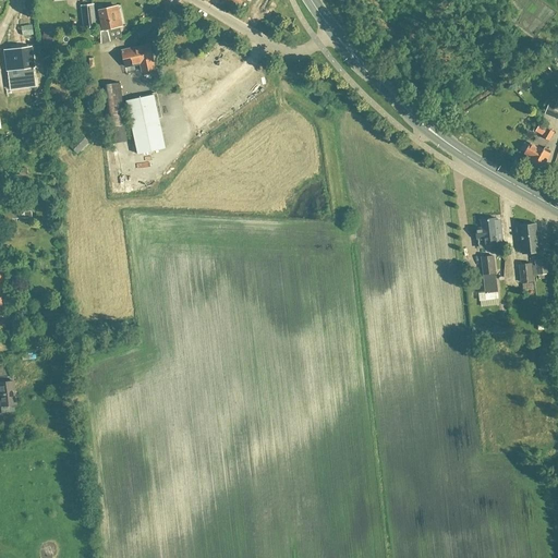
[(82,5),(84,27),(95,26),(93,4),(82,5)]
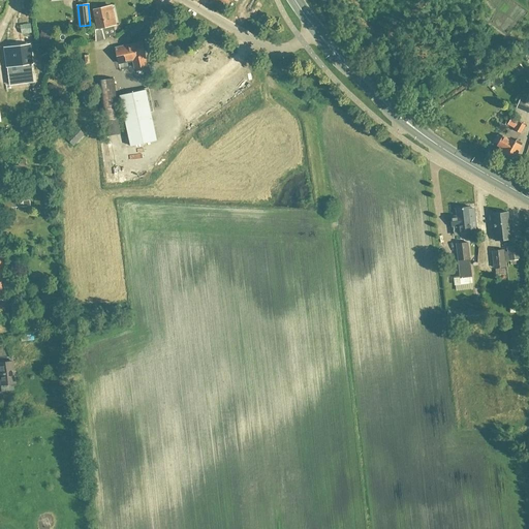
[(93,9),(97,29),(95,30),(96,40),(105,38),(103,33),(115,30),(110,5),(93,9)]
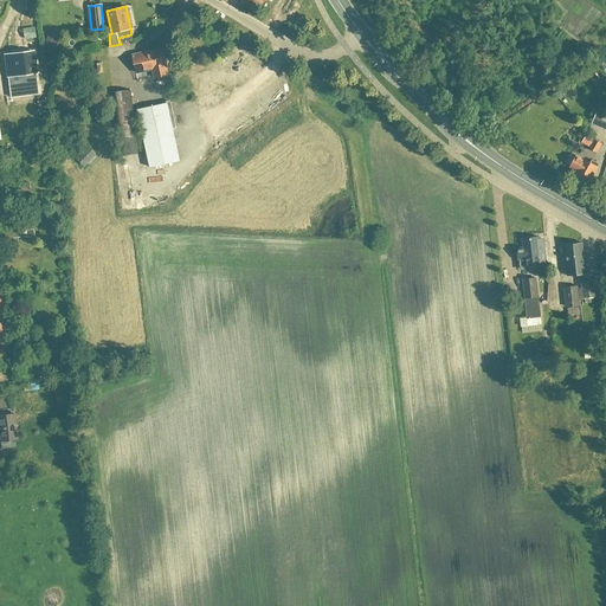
[(43,52),(55,55),(59,38),(47,36),(43,52)]
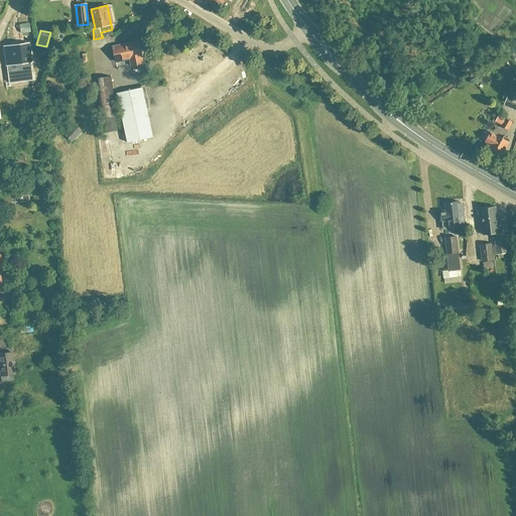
[(132,66),(143,63),(141,55),(142,55),(139,41),(113,46),(116,61),(130,58),(132,66)]
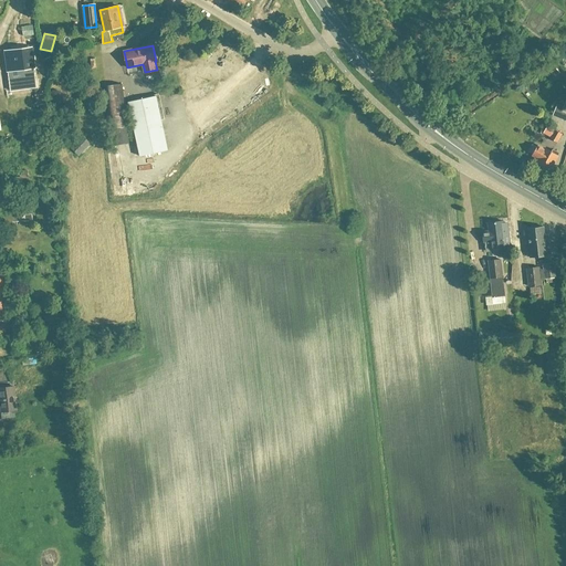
[(7,51),(11,80),(25,77),(25,82),(33,82),(30,49),(7,51)]
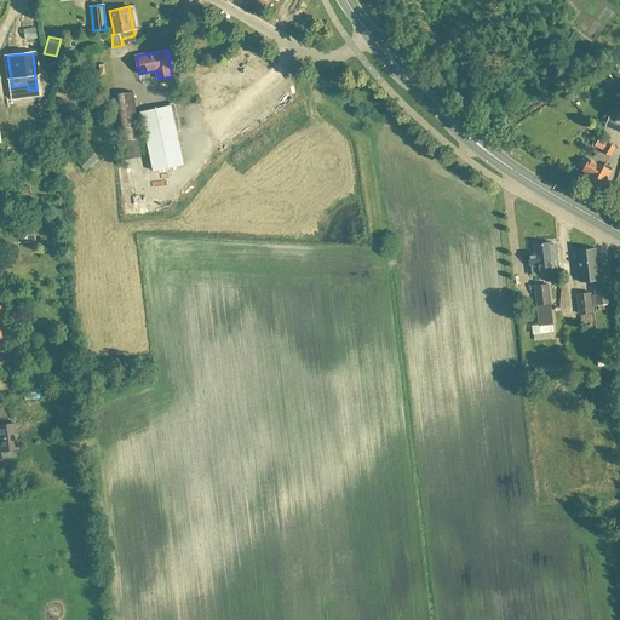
[(220,102),(227,96),(219,91),(214,97),(220,102)]
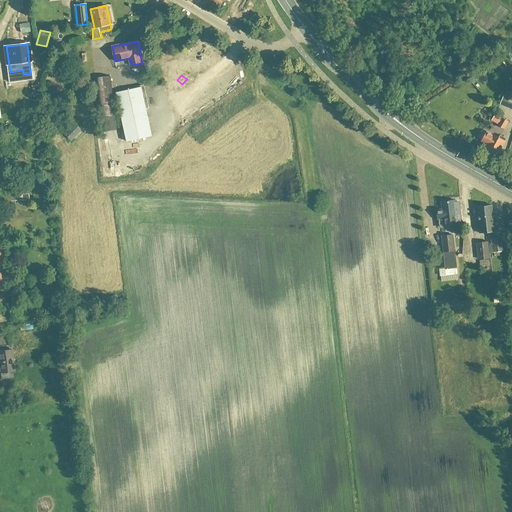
[(101,77),(103,106),(114,105),(112,76),(101,77)]
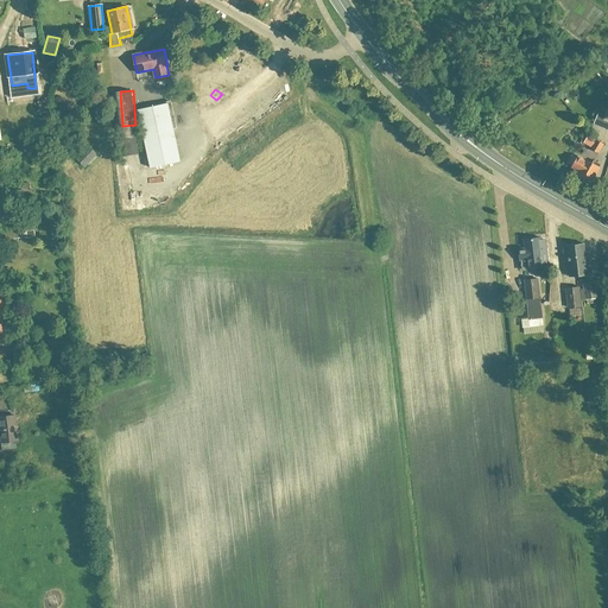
[(594,124),(600,126),(607,128),(607,115),(599,112),(594,124)]
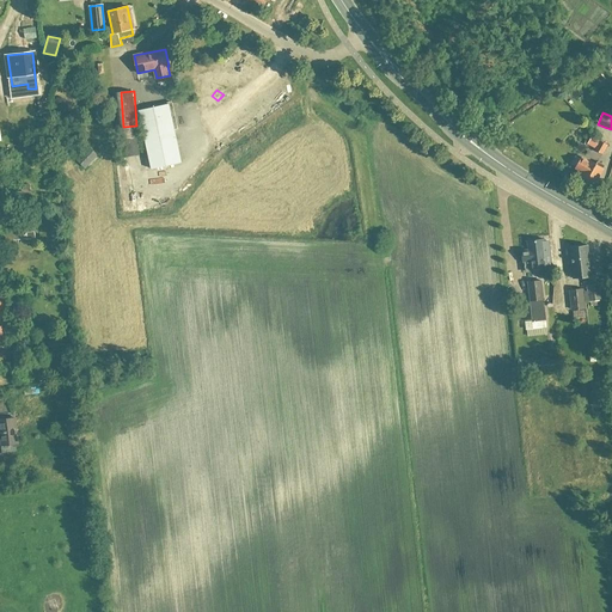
[(121,130),(109,132),(109,135),(111,153),(111,154),(122,153),(123,159),(153,155),(152,136),(122,140),(121,130)]
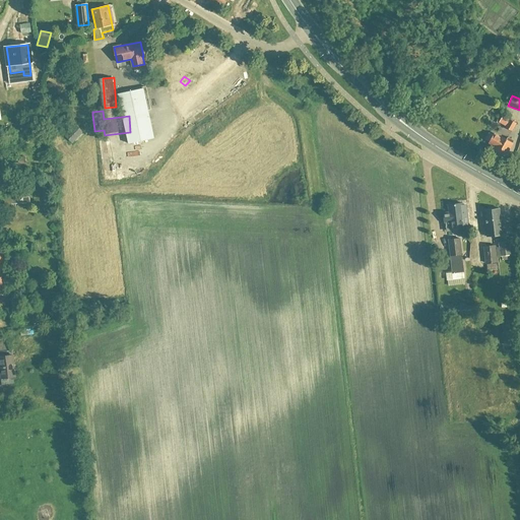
[(500,123),(506,127),(513,131),(517,123),(511,119),(510,120),(503,116),(500,123)]
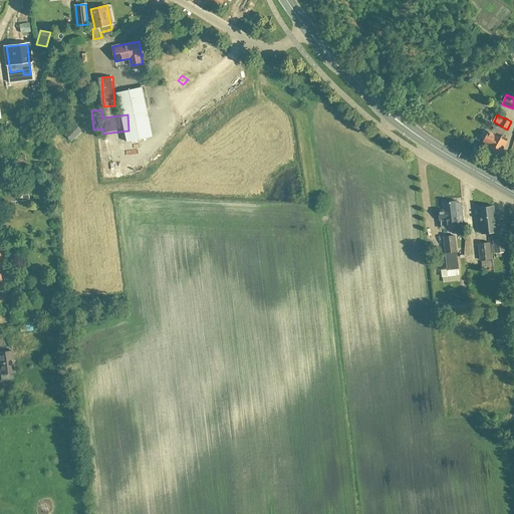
[(66,133),(74,142),(85,131),(76,122),(66,133)]
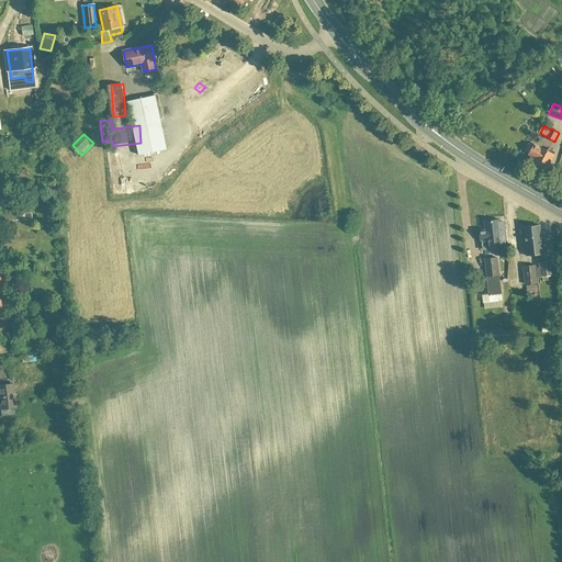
[(547,169),(557,152),(552,149),(551,153),(541,147),(541,148),(535,145),(529,154),(536,158),(534,161),(547,169)]
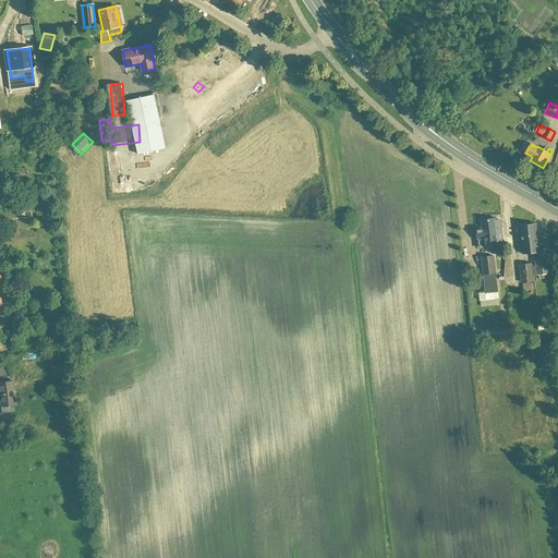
[(23,222),(33,221),(32,210),(4,213),(4,220),(23,218),(23,222)]
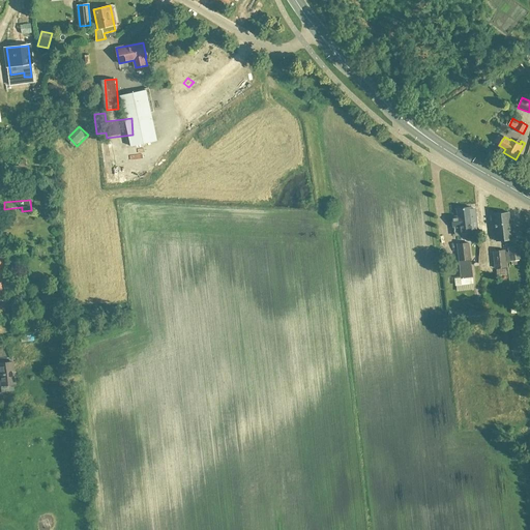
[(458,209),(460,231),(478,228),(477,218),(476,215),(475,209),(471,209),(471,207),(458,209)]
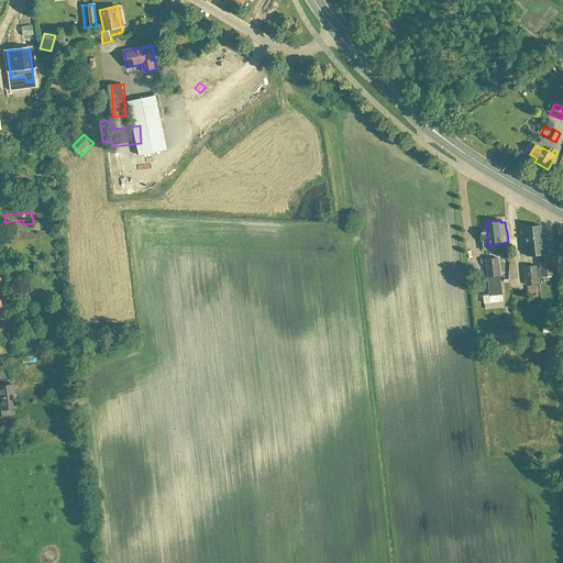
[(536,255),(544,254),(541,225),(532,227),(536,255)]
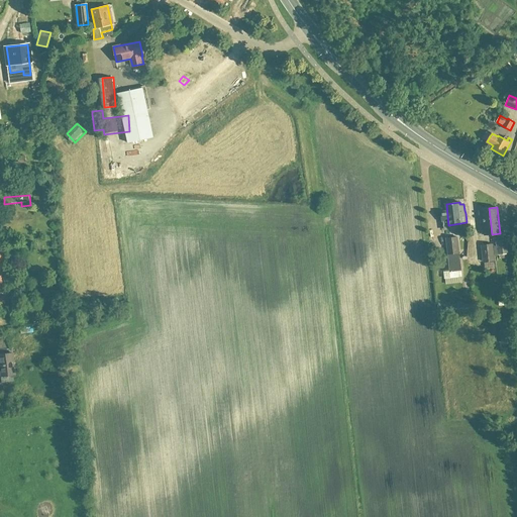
[(492,234),(489,208),(482,209),(485,235),(492,234)]
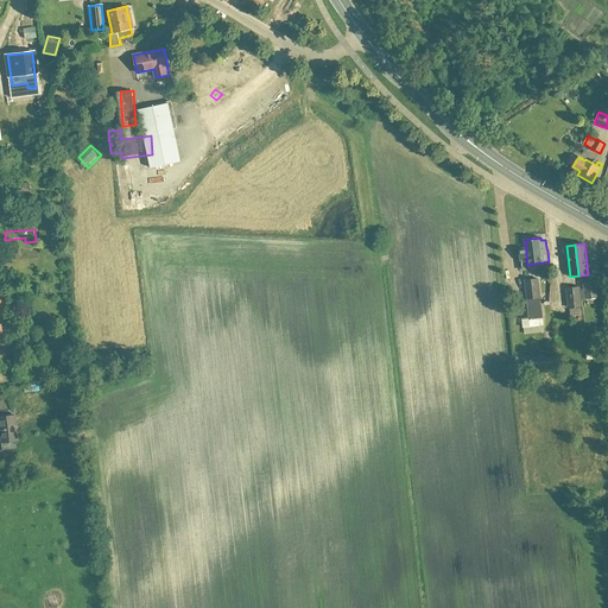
[(540,298),(538,278),(525,279),(527,299),(540,298)]
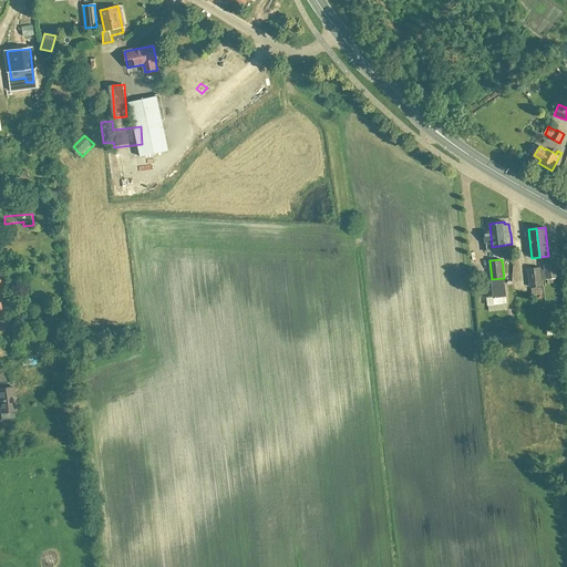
[(556,278),(557,278),(555,263),(544,264),(545,279),(547,279),(548,285),(556,284),(556,278)]
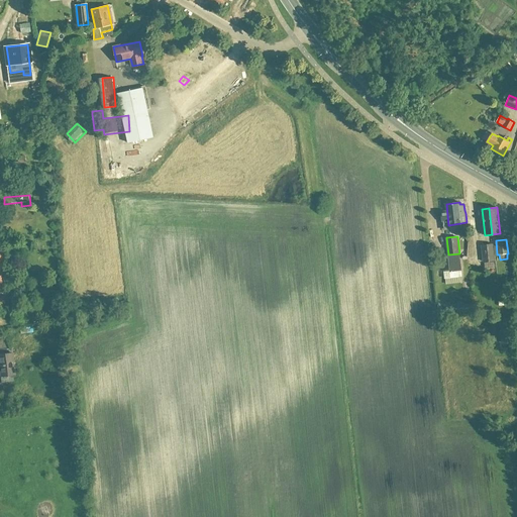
[(484,262),(495,261),(493,243),(482,244),(484,262)]
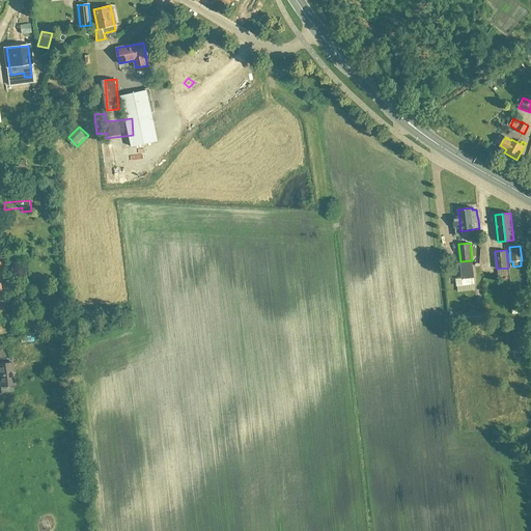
[(483,319),(482,311),(457,313),(458,322),(483,319)]
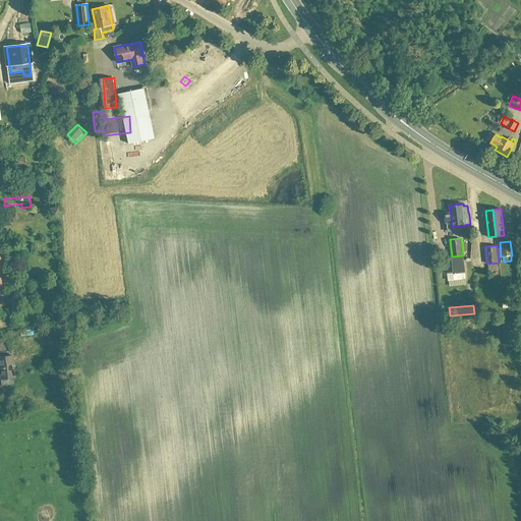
[(0,357),(0,364),(2,379),(2,385),(14,384),(13,378),(15,378),(12,356),(0,357)]
